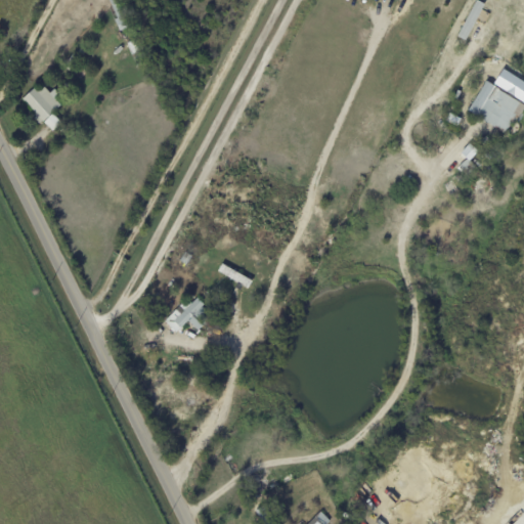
[(118,0),(121,5),(114,8),(110,0),(118,0)]
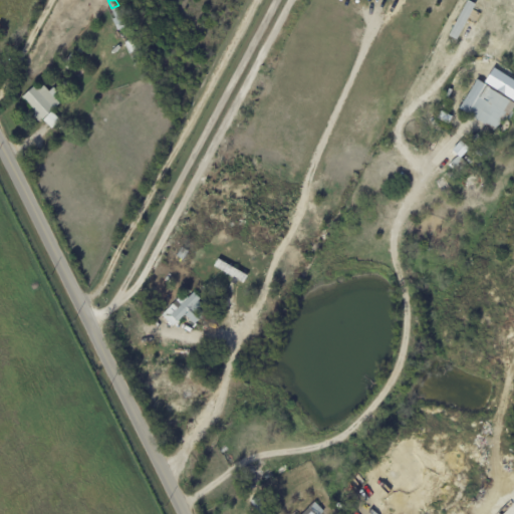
[(465,0),(449,36),(457,40),(474,4),(465,0)]
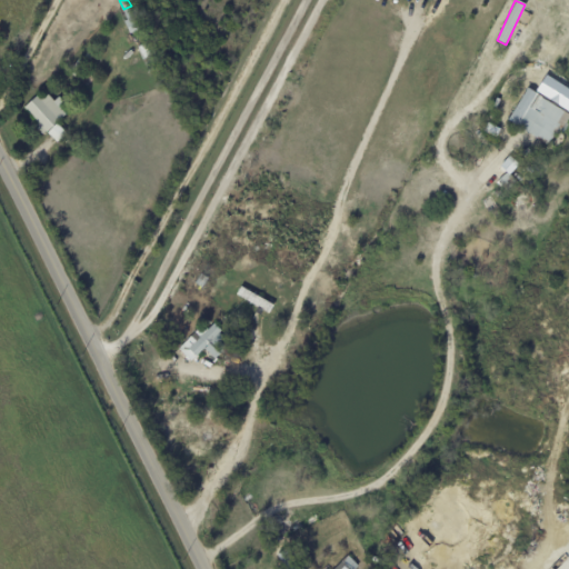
[(125,21),(136,17),(139,23),(128,28),(125,21)]
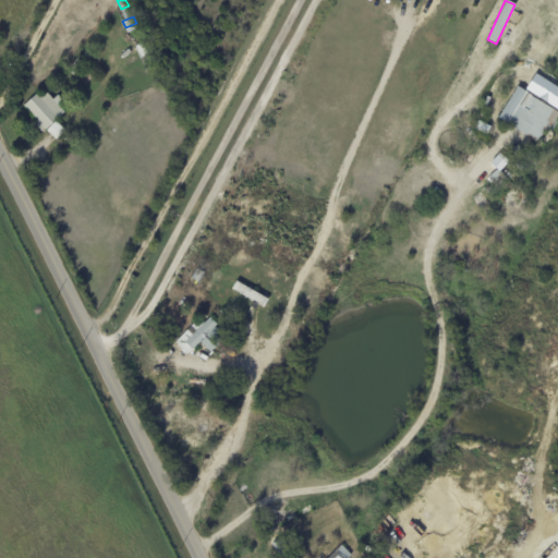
[(136,46),(144,43),(155,68),(147,71),(136,46)]
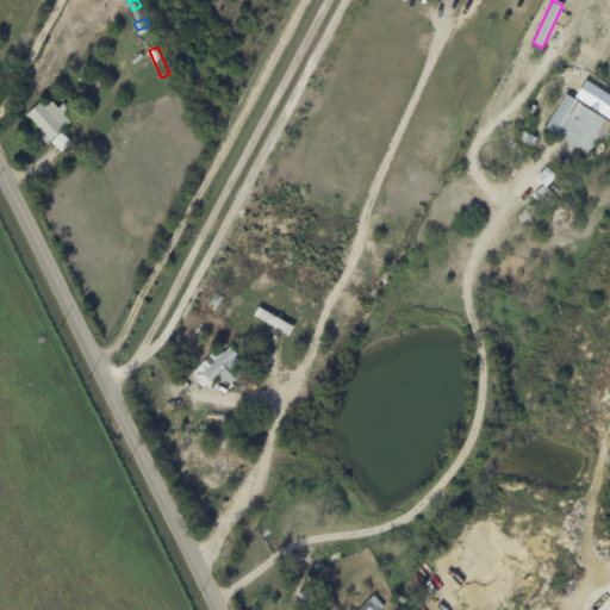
[(75,78),(87,63),(93,68),(81,82),(75,78)]
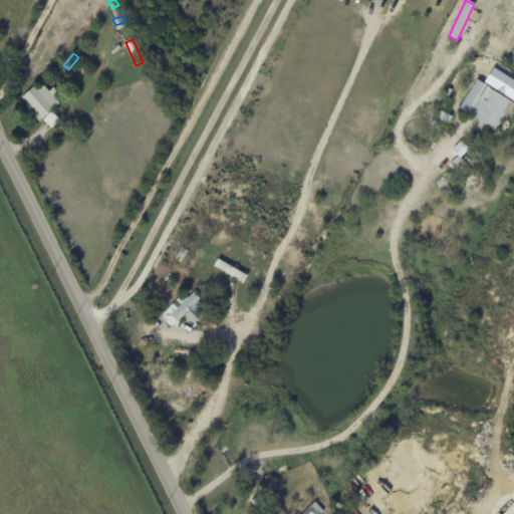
[(148,80),(154,77),(157,83),(151,85),(148,80)]
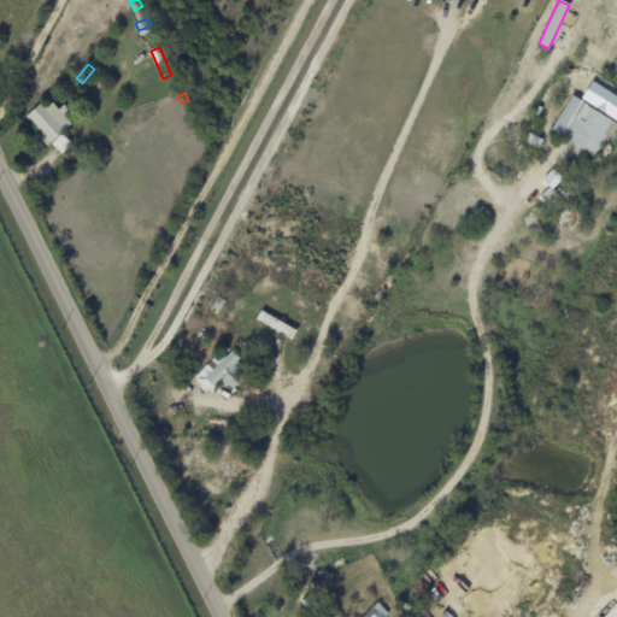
[(613,122),(616,124),(616,131),(609,146),(594,157),(553,130),(575,95),(585,101),(591,93),(597,97),(591,106),(613,122)]
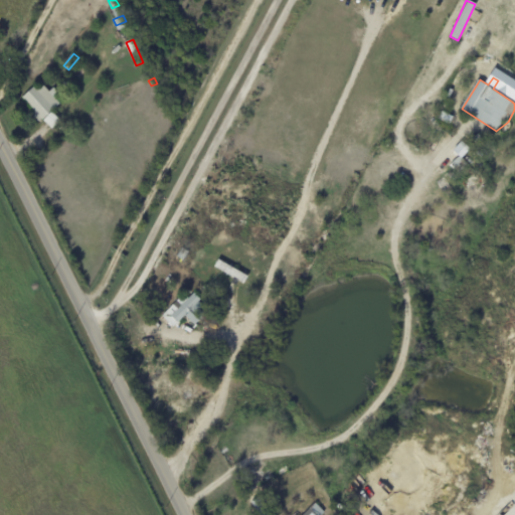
[(52,112),(42,120),(39,122),(32,115),(35,112),(22,98),(35,87),(39,91),(44,86),(50,92),(54,89),(62,98),(58,101),(60,104),(52,112)]
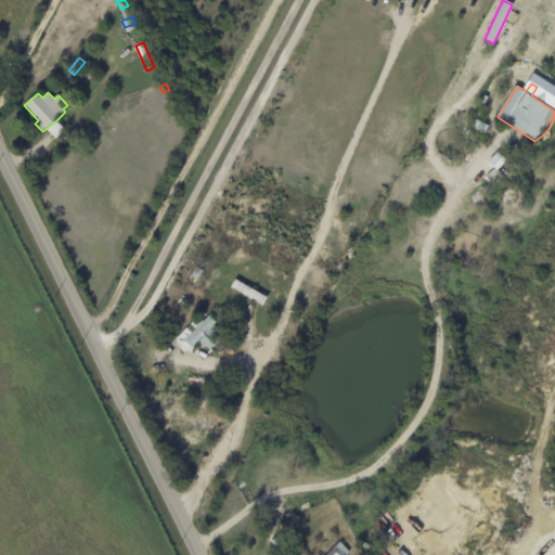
[(54,137),(48,130),(56,120),(66,130),(56,139),(54,137)]
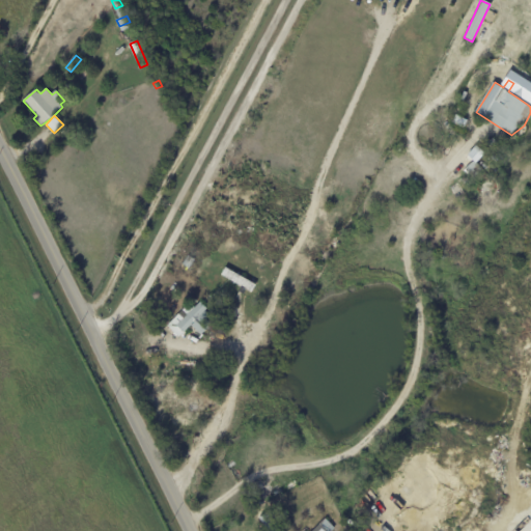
[(499,143),(500,145),(494,150),(487,144),(495,138),(499,143)]
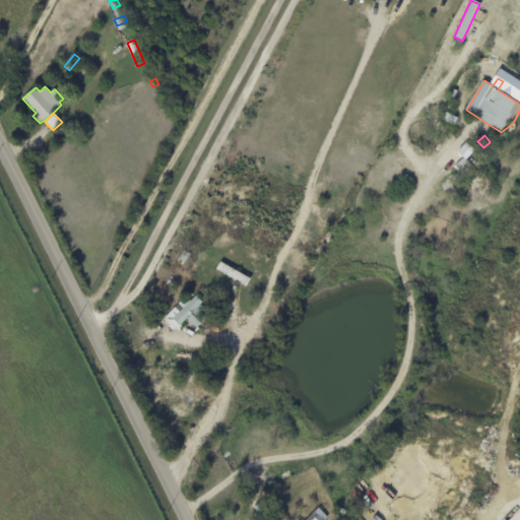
[(456,166),(465,157),(473,166),(464,174),(456,166)]
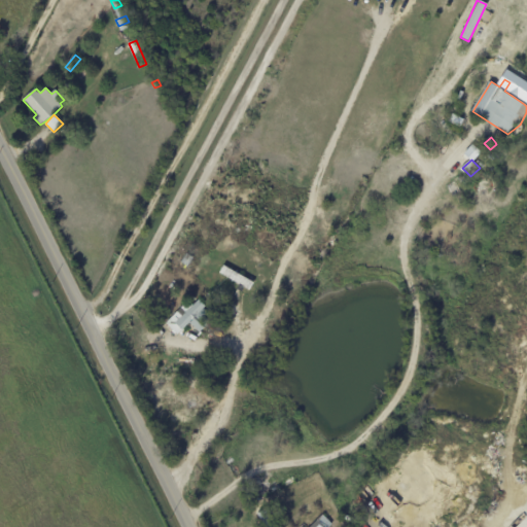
[(187,253),(194,257),(188,267),(182,262),(187,253)]
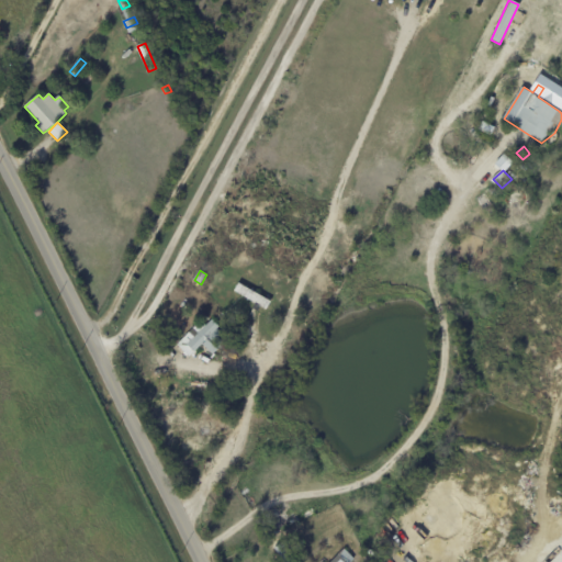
[(266,307),(269,301),(237,284),(234,292),(266,307)]
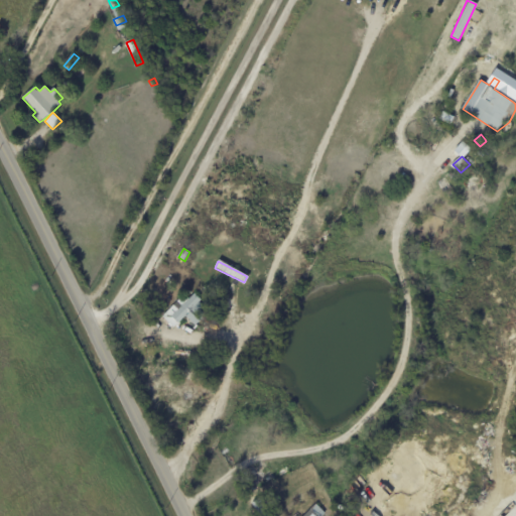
[(222,297),(215,304),(212,301),(223,290),(226,293),(222,297)]
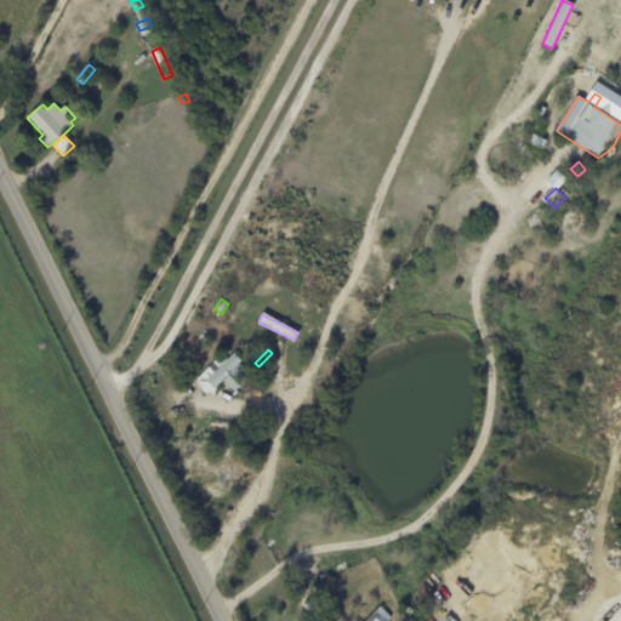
[(212,393),(210,394),(197,381),(222,354),(228,360),(235,353),(244,362),(241,364),(246,370),(243,374),(248,380),(235,392),(224,381),(212,393)]
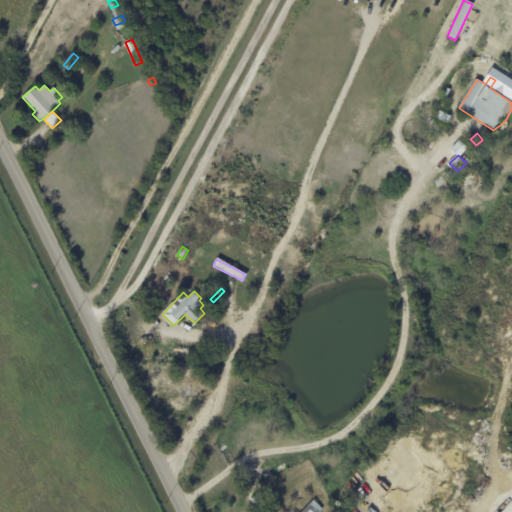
[(202,301),(207,296),(211,300),(206,304),(202,301)]
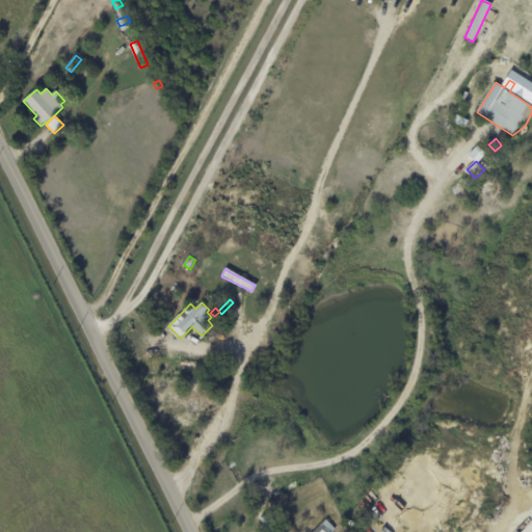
[(247,498),(260,490),(264,499),(268,496),(270,500),(266,502),(264,500),(253,507),(247,498)]
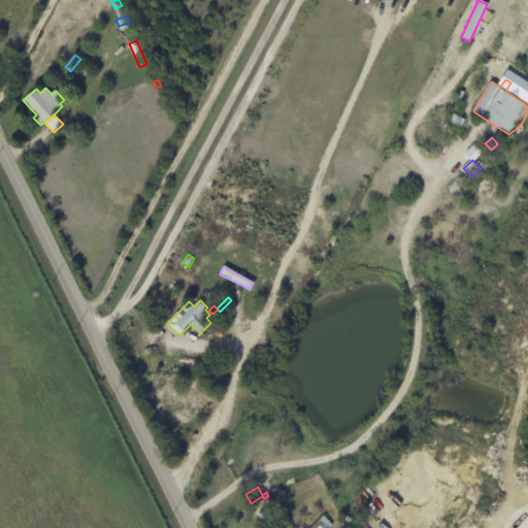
[(329,527),(332,525),(321,515),(308,527),(329,527)]
